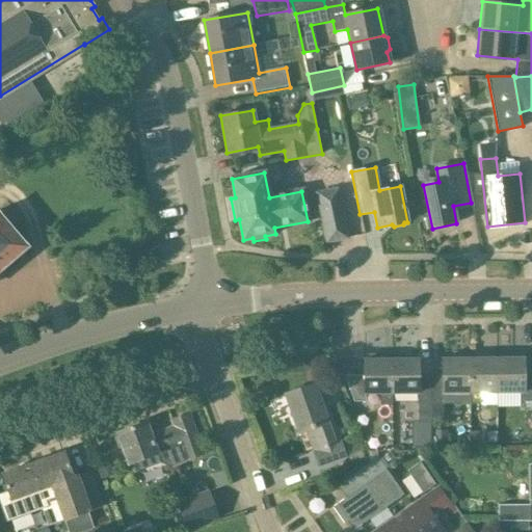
[(349,239),(339,187),(316,191),(326,243),(349,239)]
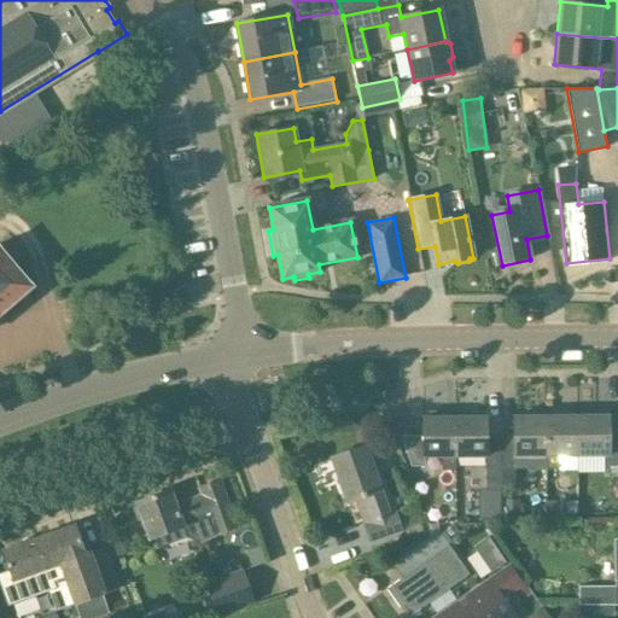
[(0,312),(15,299),(21,301),(27,295),(28,289),(31,285),(0,248),(0,312)]
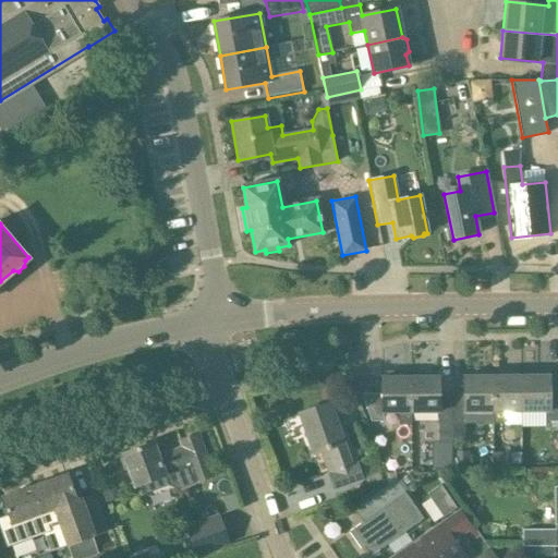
[(385,371),(385,377),(383,377),(383,393),(362,393),(372,420),(383,420),(383,412),(410,412),(410,376),(399,376),(399,371),(385,371)]
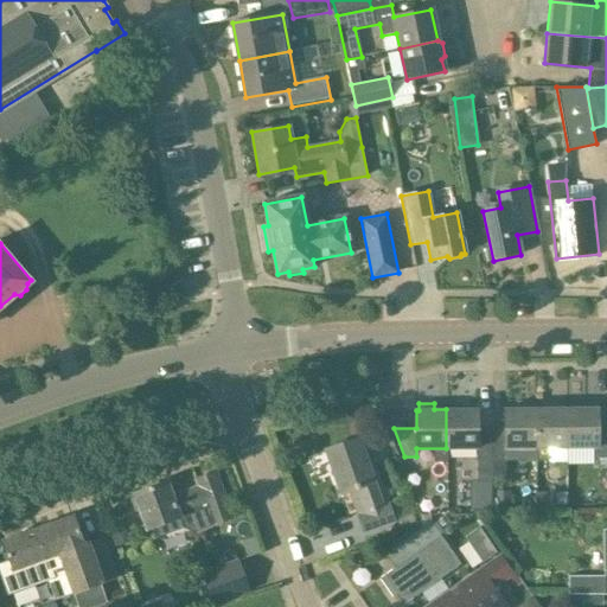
[(536,447),(535,408),(505,408),(505,427),(490,427),(491,457),(506,457),(506,447),(536,447)]
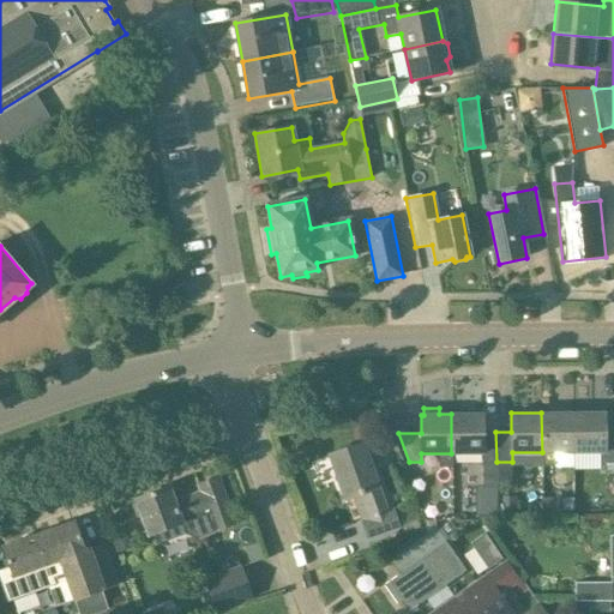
[(541,413),(542,452),(542,464),(554,464),(554,452),(573,452),(572,413),(541,413)]
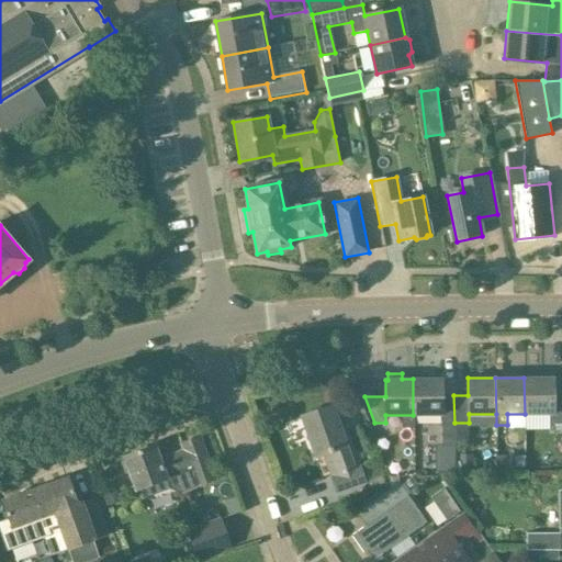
[(524,378),(525,414),(552,414),(552,423),(561,423),(561,395),(552,396),(552,378),(524,378)]
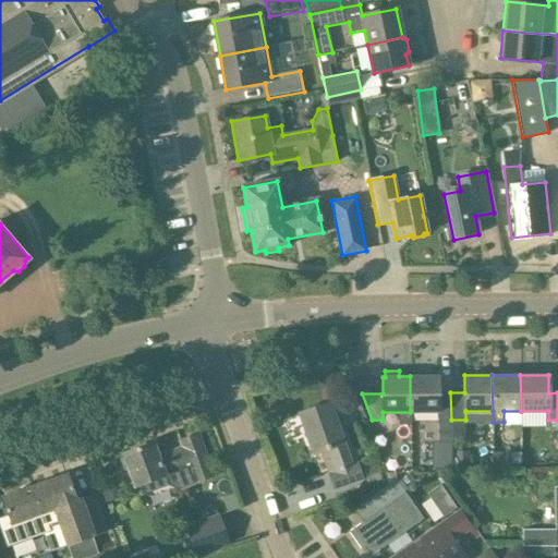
[(410,376),(410,412),(439,412),(440,443),(451,443),(451,420),(450,392),(438,392),(438,376),(410,376)]
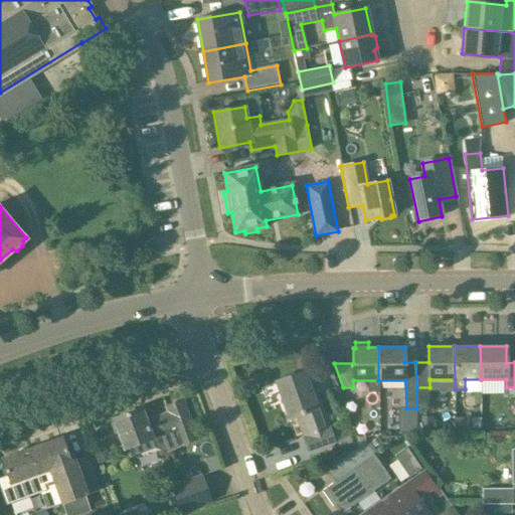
[(335,442),(330,426),(325,428),(318,408),(315,409),(302,372),(276,381),(290,418),(297,416),(310,451),(335,442)]
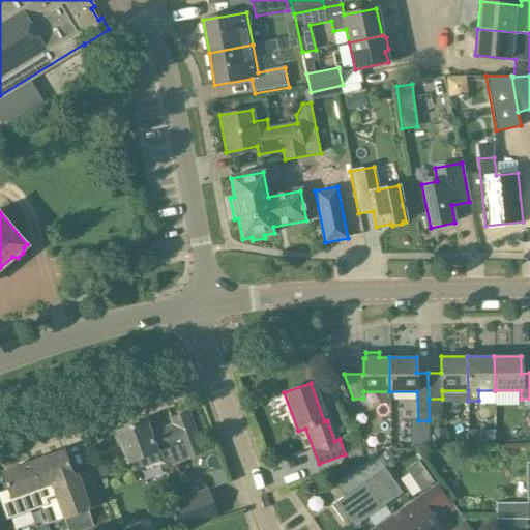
[(133,461),(136,469),(160,460),(169,464),(202,451),(188,413),(170,419),(172,424),(149,434),(145,420),(116,432),(127,462),(133,461)]
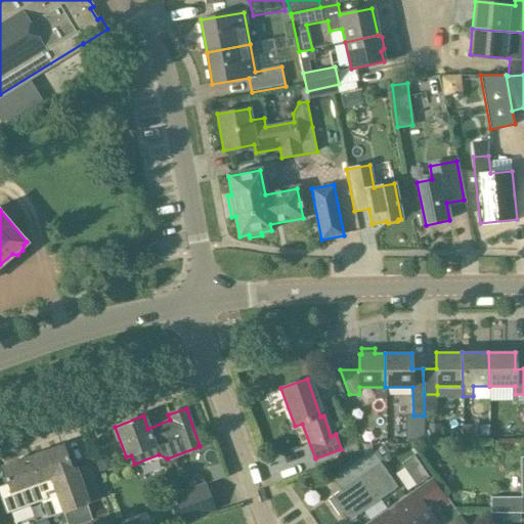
[(61,445),(30,457),(35,470),(34,471),(38,482),(50,478),(54,487),(63,512),(100,498),(87,465),(71,471),(61,445)]
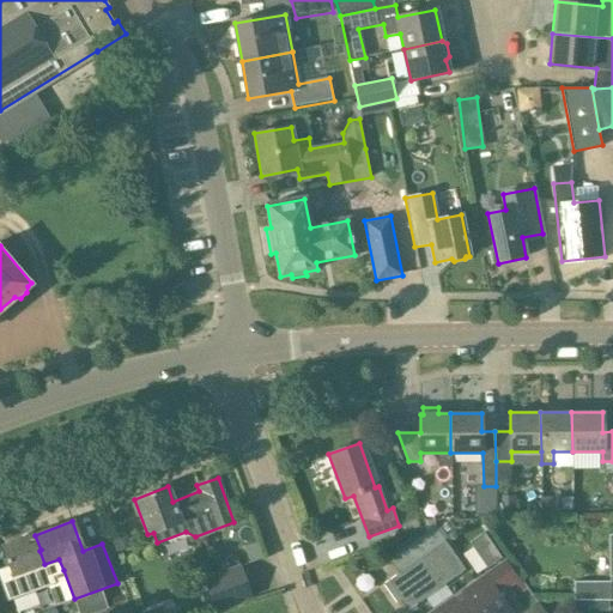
[(388,581),(408,610),(456,576),(437,548),(444,544),(434,528),(395,556),(405,569),(388,581)]
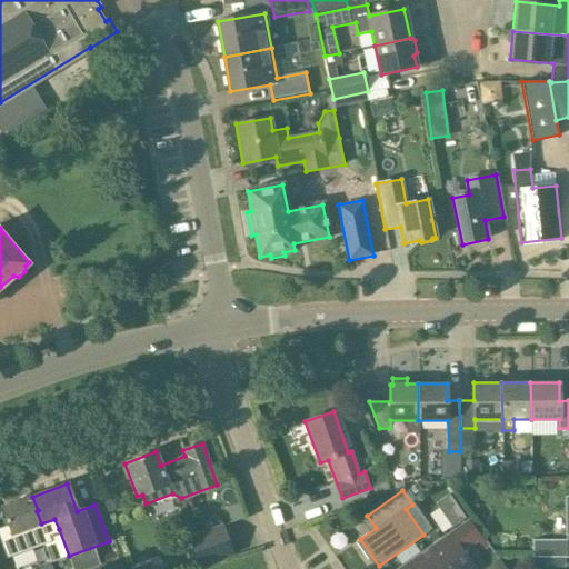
[(445,530),(466,518),(451,491),(430,503),(445,530)]
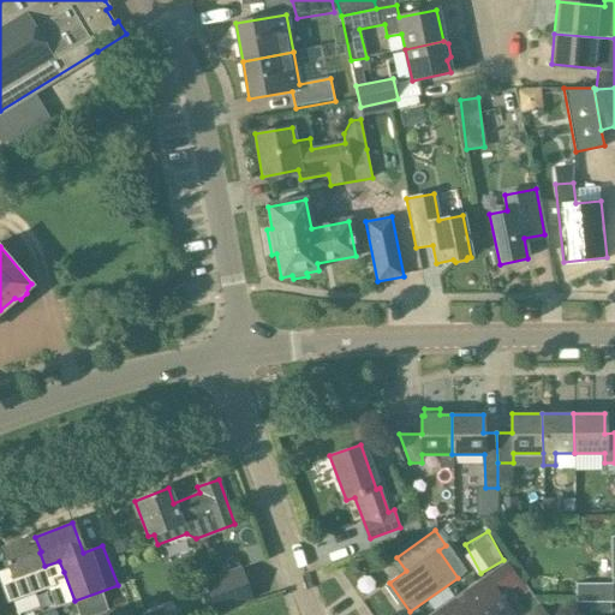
[(577,602),(614,602),(614,536),(613,536),(613,583),(575,583),(577,602)]
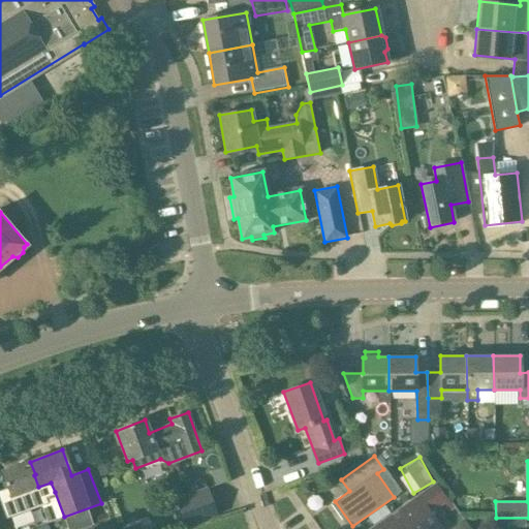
[(35,474),(30,462),(3,471),(9,488),(0,491),(0,499),(6,518),(47,503),(53,521),(64,517),(55,492),(51,483),(38,487),(34,475),(35,474)]
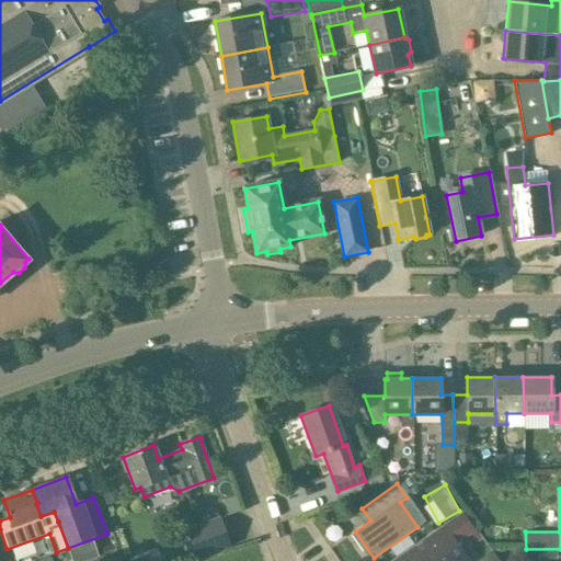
[(464,514),(443,528),(400,559),(401,560),(466,560),(455,545),(474,530),(464,514)]
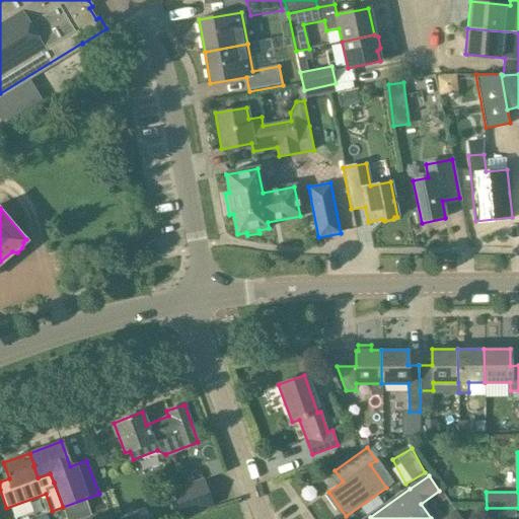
[(173,490),(182,514),(212,504),(203,478),(173,490)]
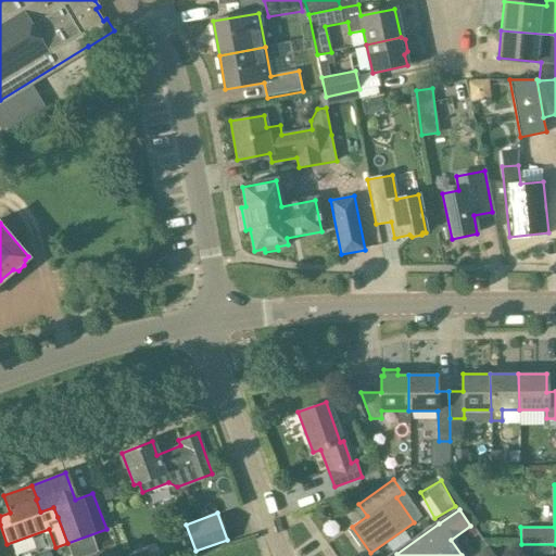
[(75,541),(77,554),(93,551),(91,538),(75,541)]
